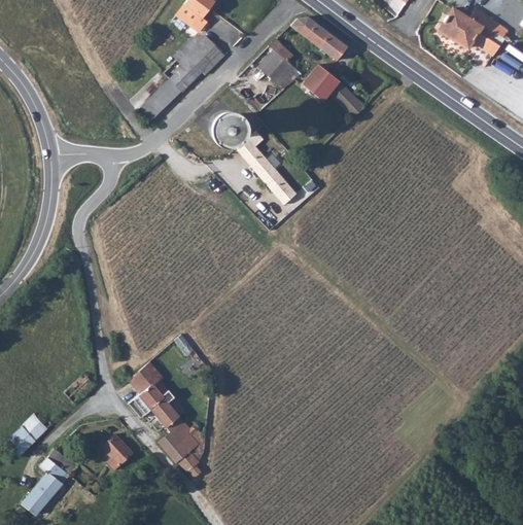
[(220,2),(217,0),(195,0),(182,16),(205,33),(213,23),(208,19),(220,2)]
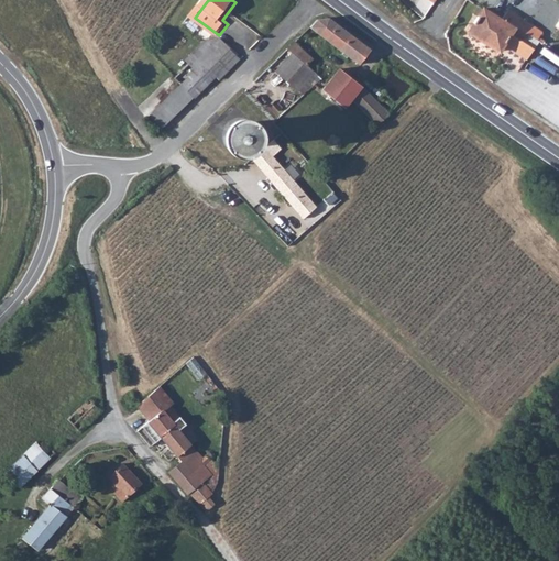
[(484,47),(501,24),(483,12),(468,36),(484,47)]
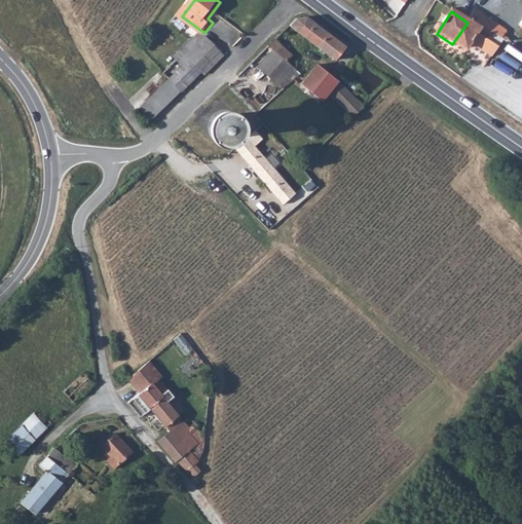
[(336,61),(351,43),(311,13),(301,14),(291,23),(336,61)]
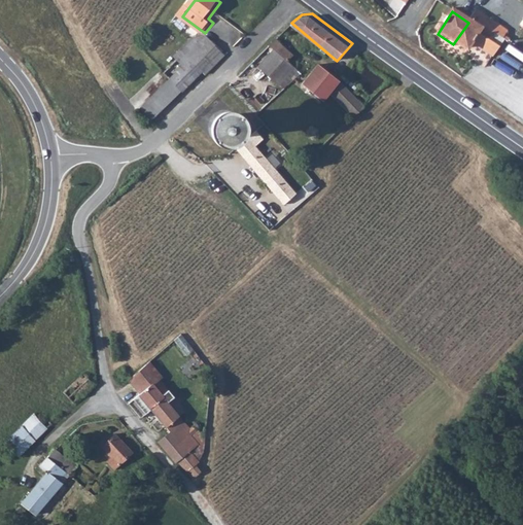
[(485,21),(474,13),(468,23),(479,30),(485,21)]
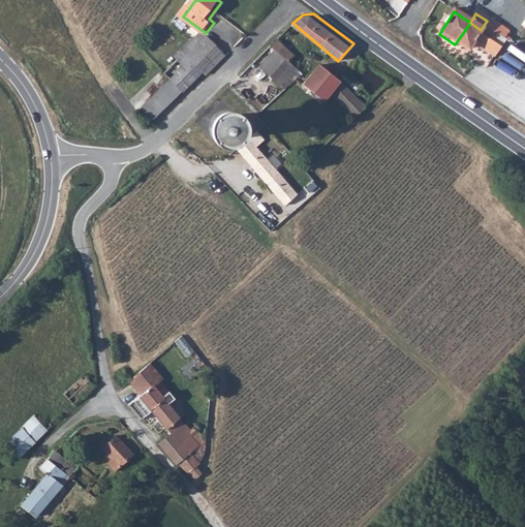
[(496,61),(510,43),(496,35),(500,30),(487,21),(481,30),(470,23),(455,44),(451,52),(463,61),(473,45),(496,61)]
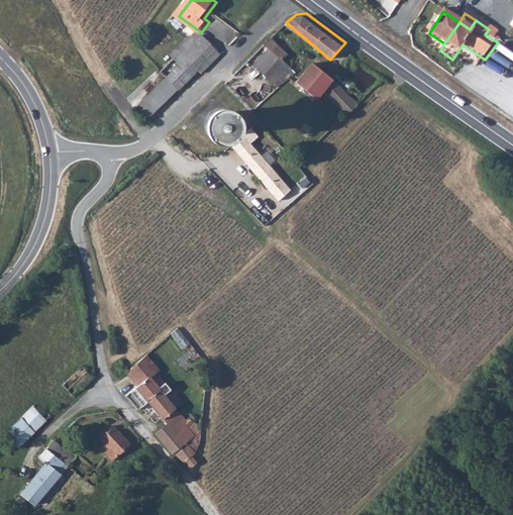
[(207,74),(225,56),(207,36),(195,34),(175,54),(184,64),(197,77),(204,70),(207,74)]
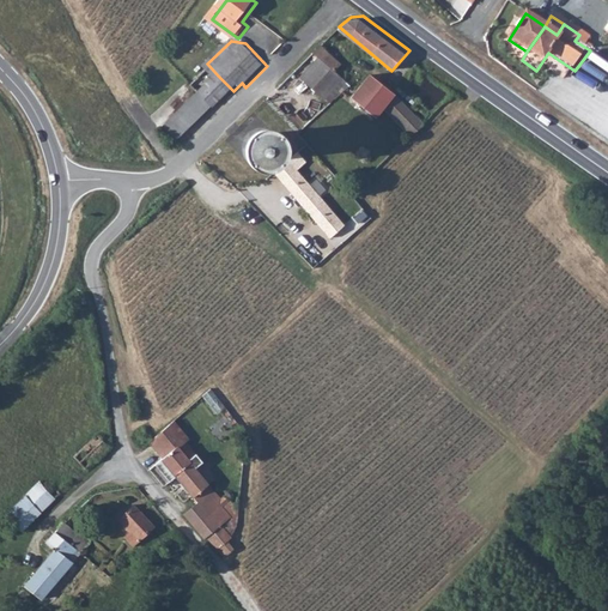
[(339,65),(320,44),(311,50),(320,58),(333,72),(339,65)]
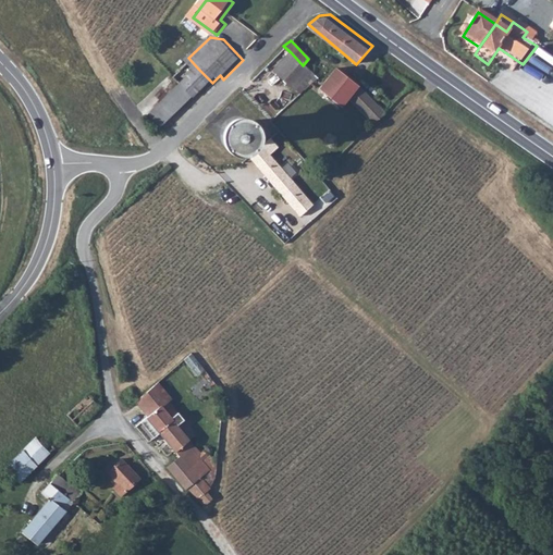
[(311,74),(303,65),(291,52),(270,72),(292,94),(311,74)]
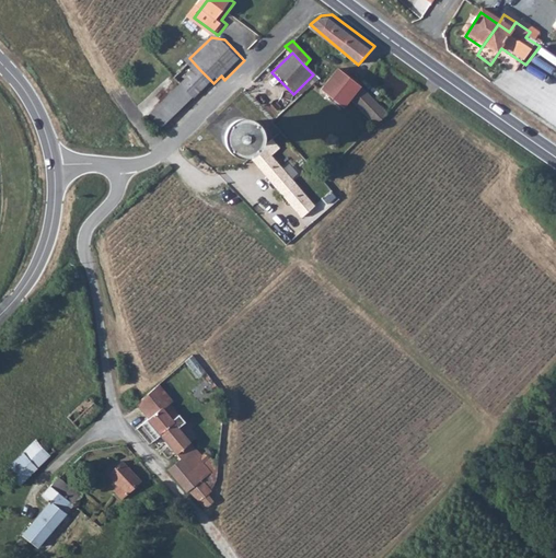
[(378,121),(389,111),(339,68),(321,88),(324,92),(322,96),(333,107),(337,104),(343,108),(352,99),(378,121)]
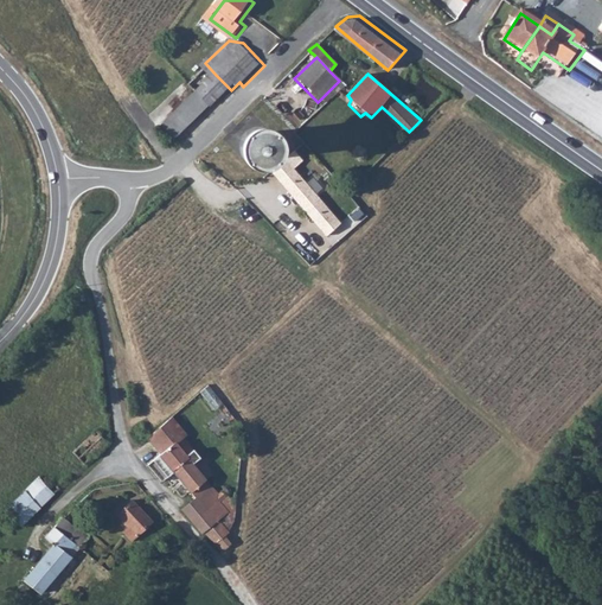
[(216,75),(200,90),(166,126),(180,141),(231,90),(216,75)]
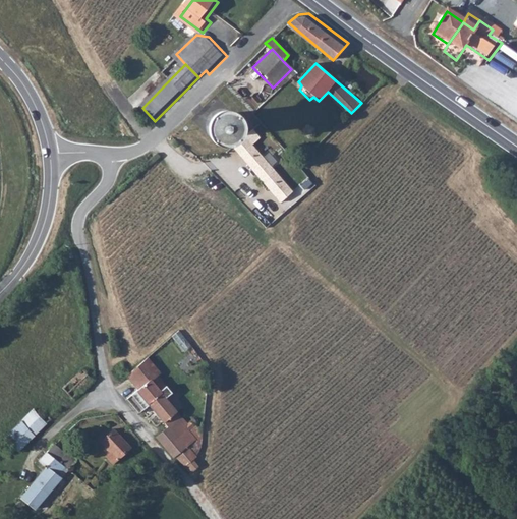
[(231,122),(231,118),(230,113),(228,110),(223,107),(218,106),(213,107),(209,110),(207,115),(206,119),(208,124),(211,128),(215,130),(220,131),(224,129),(228,127),(231,122)]
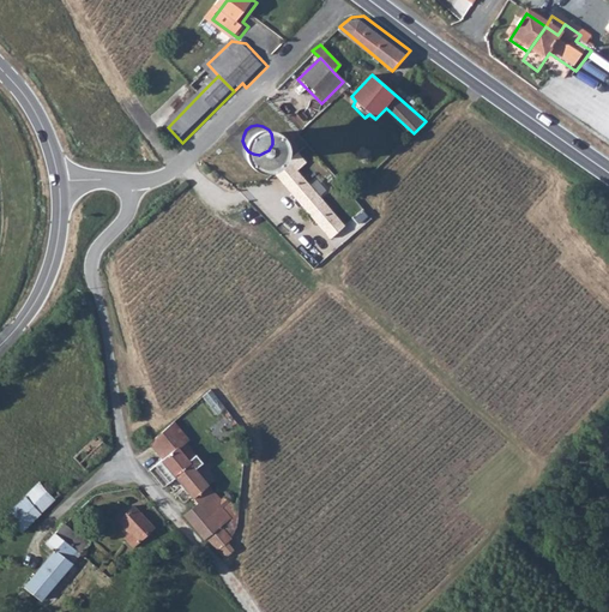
[(161,172),(168,165),(160,159),(154,166),(161,172)]
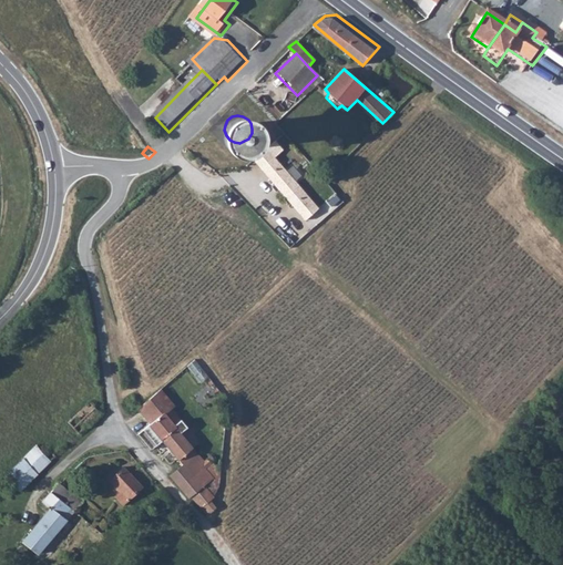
[(282,193),(296,182),(273,154),(259,166),(282,193)]
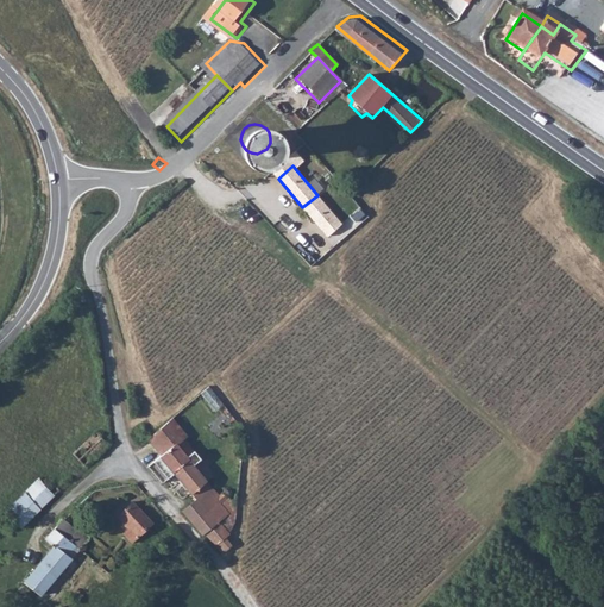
[(302,207),(323,232),(339,219),(318,195),(302,207)]
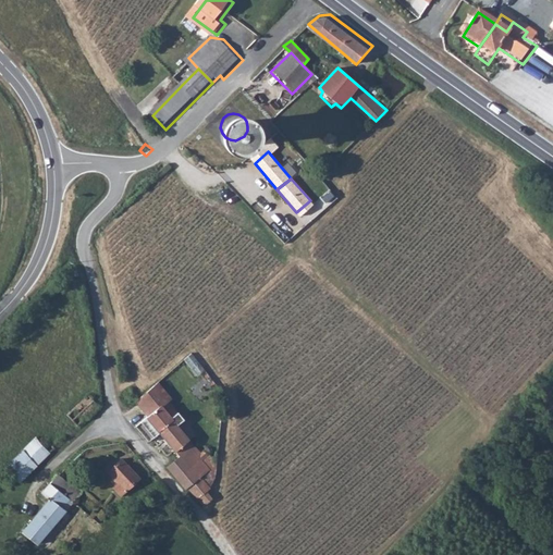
[(199,375),(207,369),(195,354),(187,360),(199,375)]
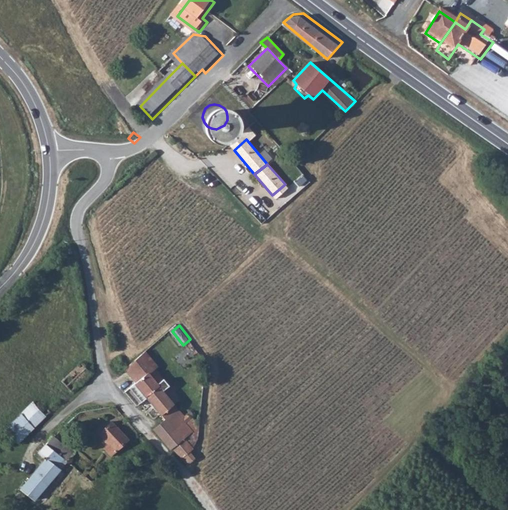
[(165,374),(147,352),(125,370),(139,387),(151,377),(156,382),(160,379),(165,374)]
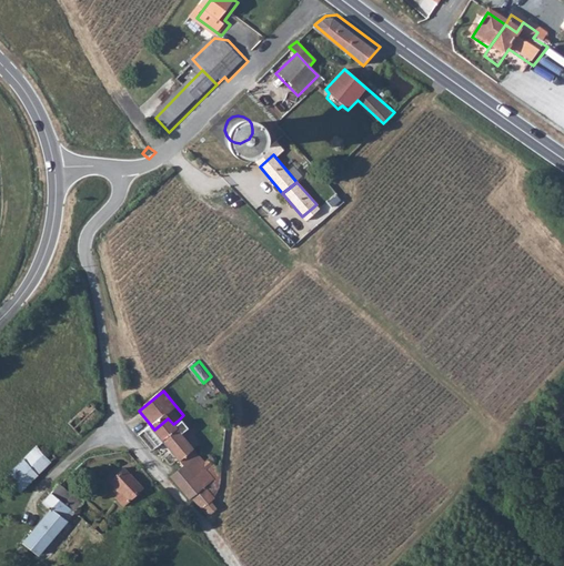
[(563,405),(553,418),(563,425),(563,405)]
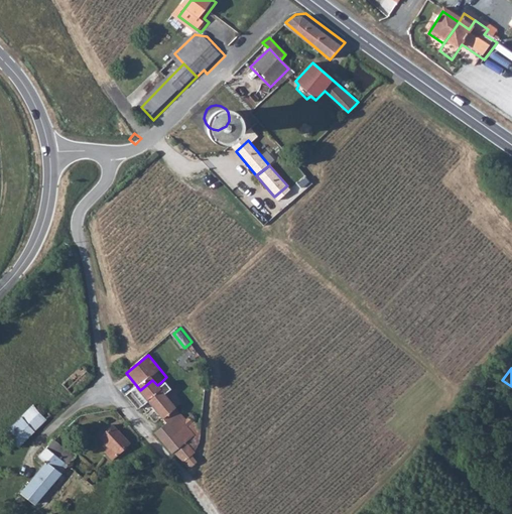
[(173,396),(161,382),(157,385),(152,380),(140,390),(129,398),(142,415),(153,406),(172,430),(162,439),(178,460),(182,457),(196,472),(202,467),(197,462),(202,458),(195,448),(201,443),(194,435),(198,432),(194,428),(192,430),(167,400),(173,396)]
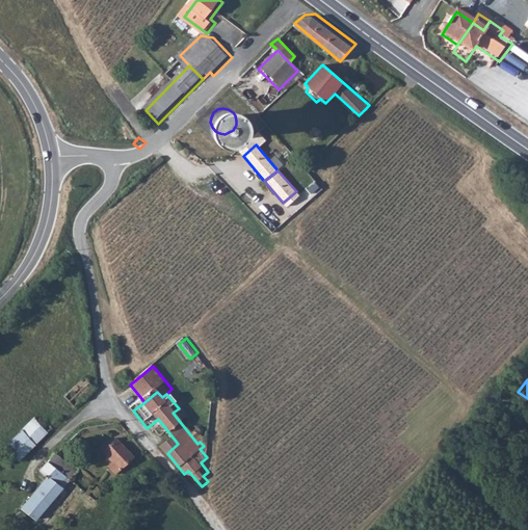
[(35,418),(0,447),(5,454),(10,451),(18,460),(51,430),(43,420),(40,421),(35,418)]
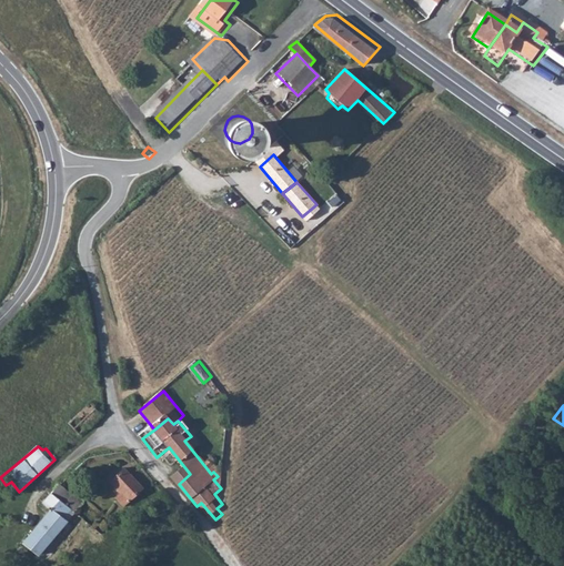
[(118,495),(113,499),(116,502),(113,505),(120,511),(141,489),(122,470),(108,483),(118,495)]
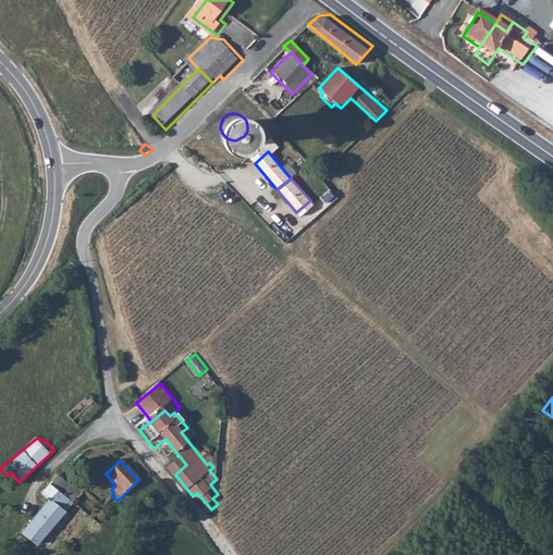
[(61,476),(54,482),(65,494),(74,503),(85,493),(71,479),(68,481),(61,476)]
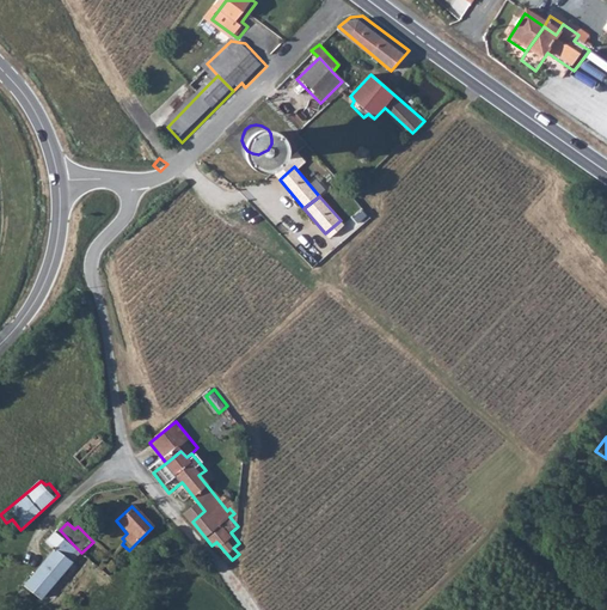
[(22,583),(26,587),(36,596),(75,559),(67,550),(72,543),(60,530),(46,543),(53,551),(22,583)]
